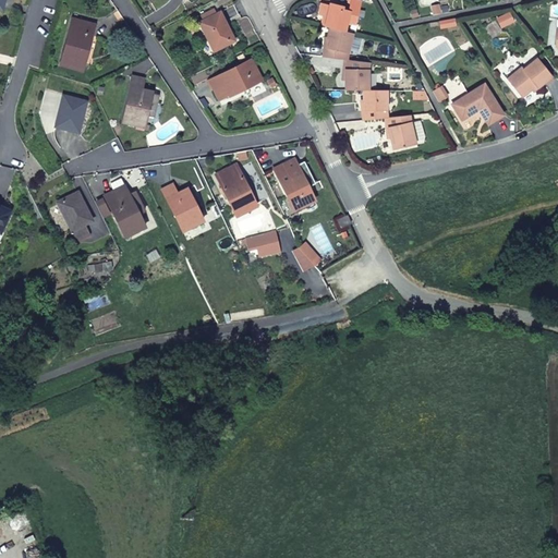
[(327,2),(322,25),(326,26),(341,29),(343,21),(351,23),(356,0),(355,0),(347,0),(346,10),(338,8),(338,5),(327,2)]
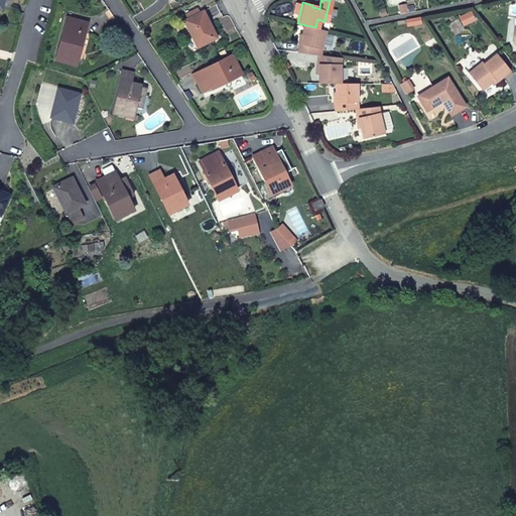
[(470,10),(458,17),(463,26),(475,19),(470,10)]
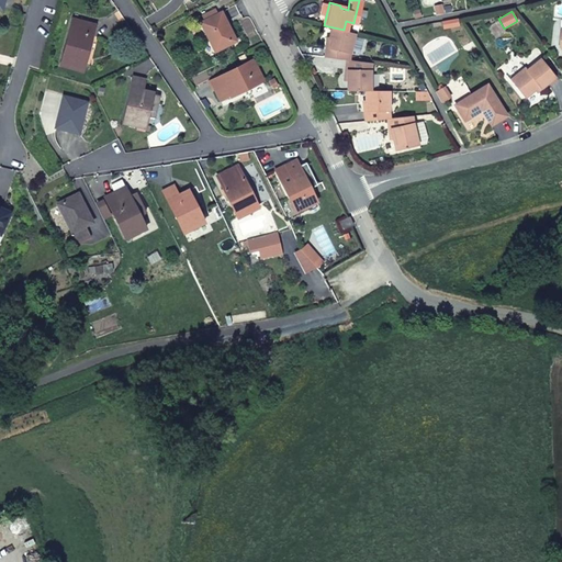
[(222,12),(202,22),(215,49),(236,40),(222,12)]
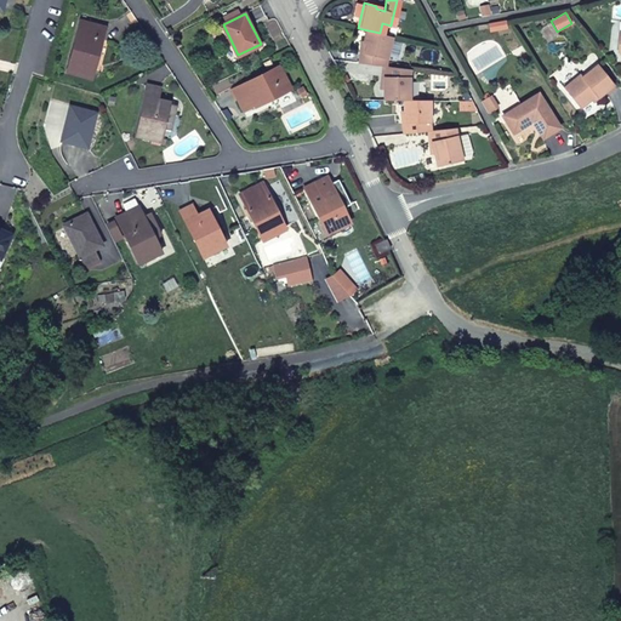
[(107,27),(81,20),(68,72),(92,79),(107,27)]
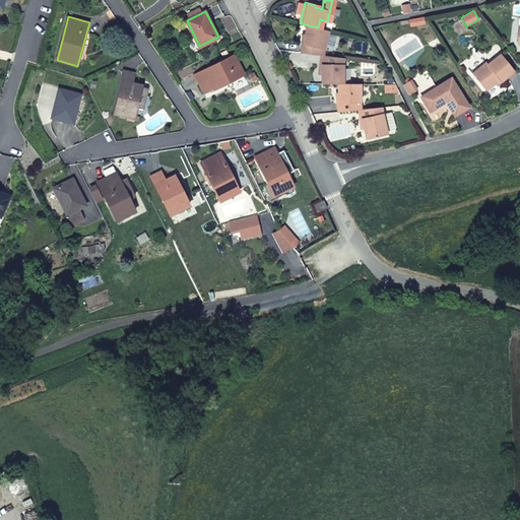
[(425,17),(409,19),(410,27),(426,24),(425,19),(425,17)]
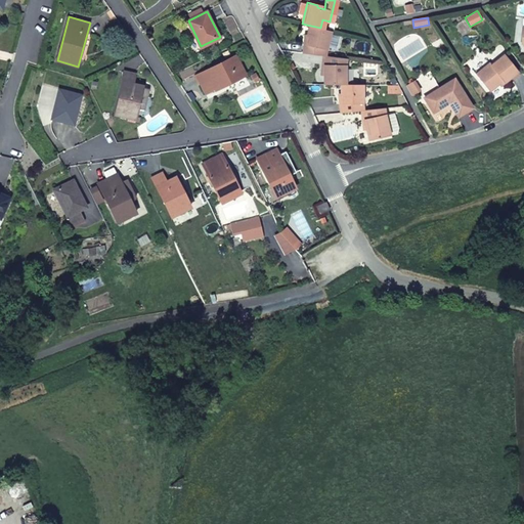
[(302,43),(301,52),(322,54),(323,48),(328,30),(320,28),(306,25),(304,36),(306,36),(305,44),(302,43)]
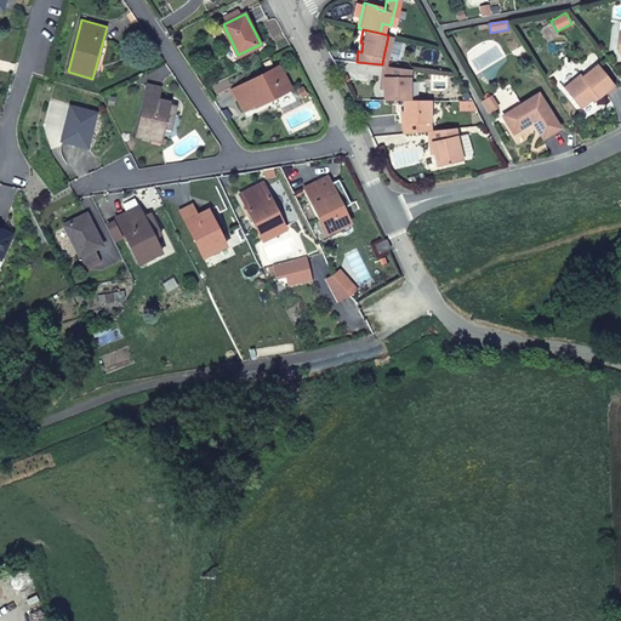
[(614,81),(597,63),(582,75),(579,73),(563,86),(580,107),(594,93),(597,96),(614,81)]
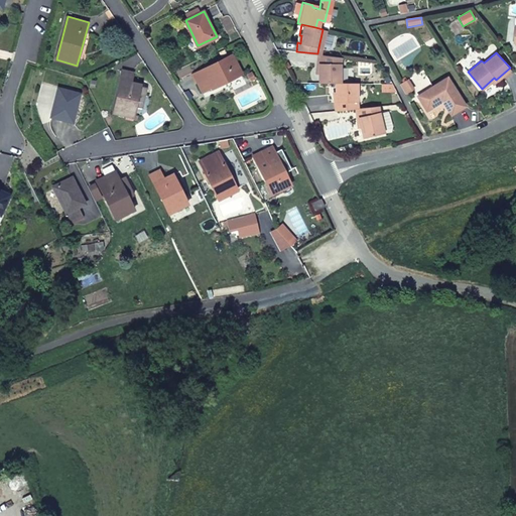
[(317,83),(334,83),(338,83),(338,63),(338,55),(317,53),(317,83)]
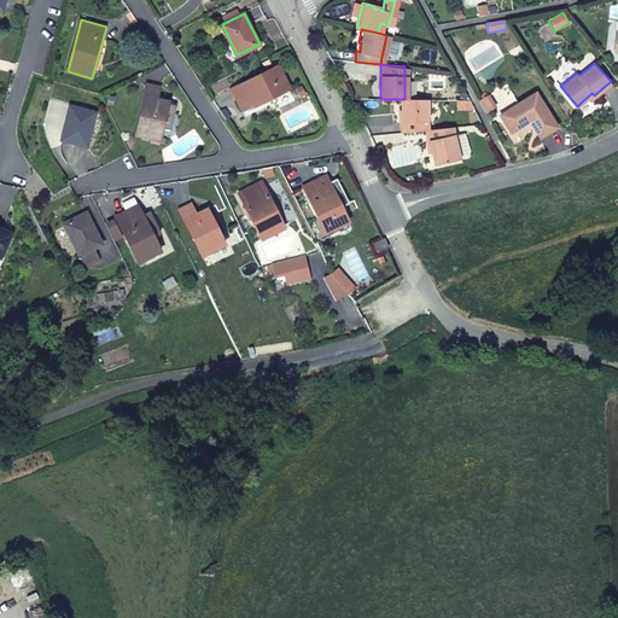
[(279,65),(233,88),(244,110),(254,104),(255,106),(290,88),(279,65)]
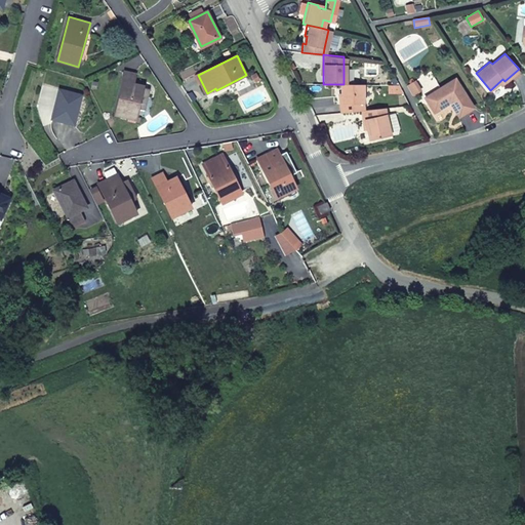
[(135,74),(125,72),(115,114),(136,119),(145,86),(133,84),(135,74)]
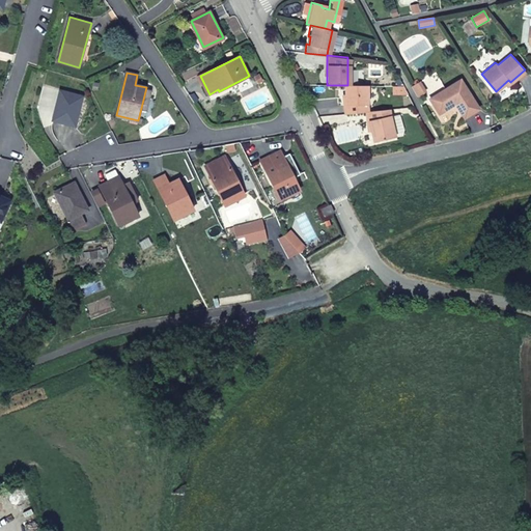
[(481,110),(462,78),(428,99),(439,115),(455,105),(465,120),(481,110)]
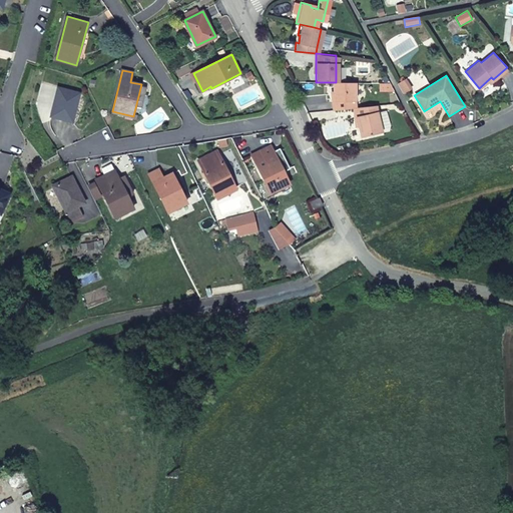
[(398,83),(404,94),(414,89),(408,78),(405,79),(401,82),(398,83)]
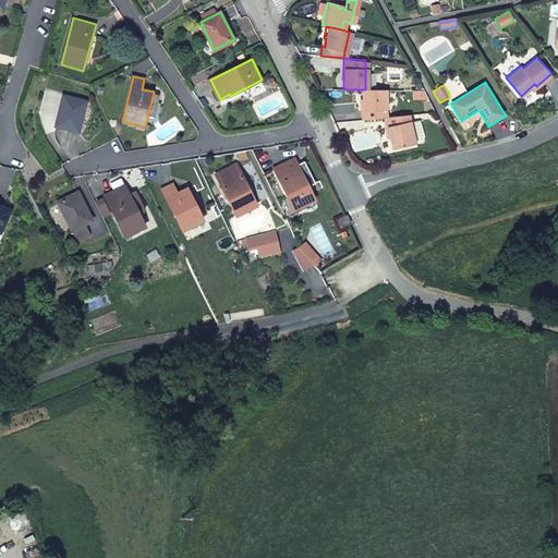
[(361,108),(362,118),(385,116),(384,108),(384,89),(365,89),(361,89),(361,99),(364,99),(363,108),(361,108)]
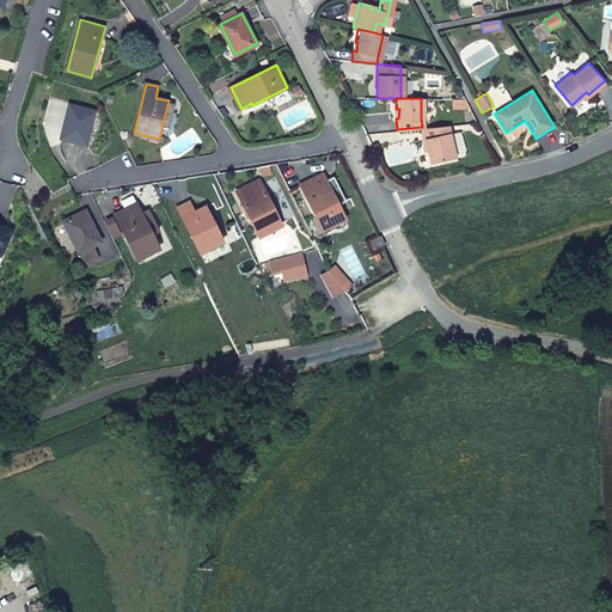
[(464,99),(452,99),(452,109),(469,109),(464,99)]
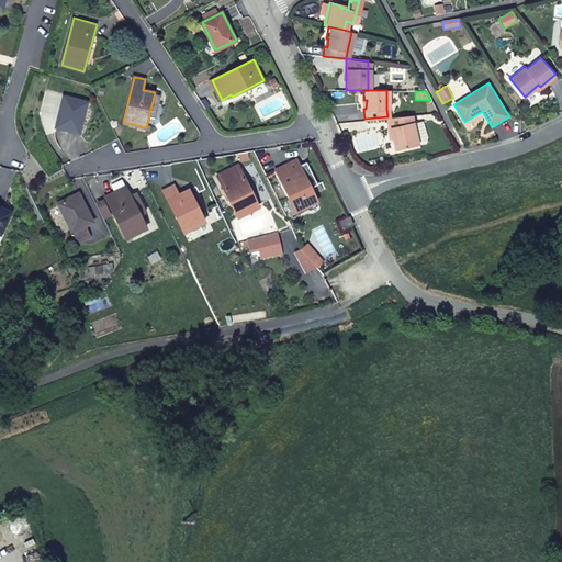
[(87,102),(64,96),(56,126),(79,133),(87,102)]
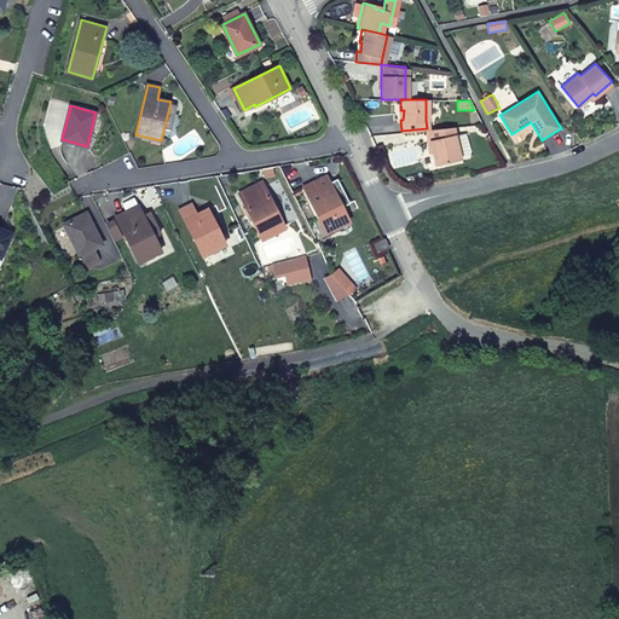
[(220,110),(226,120),(231,116),(225,108),(220,110)]
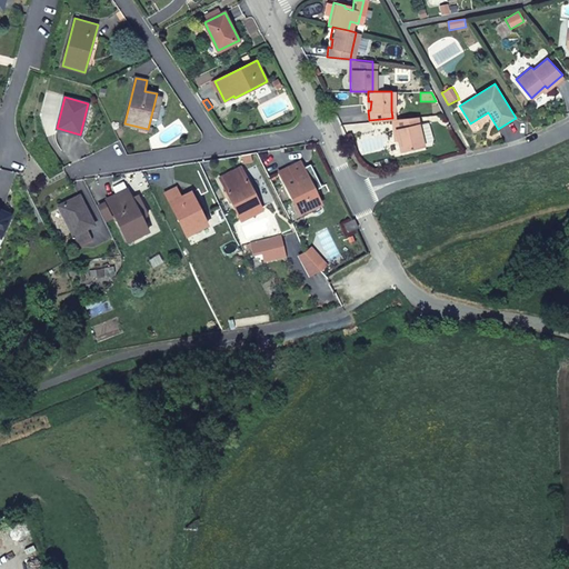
[(416,121),(415,115),(392,118),(393,127),(399,150),(421,145),(416,121)]
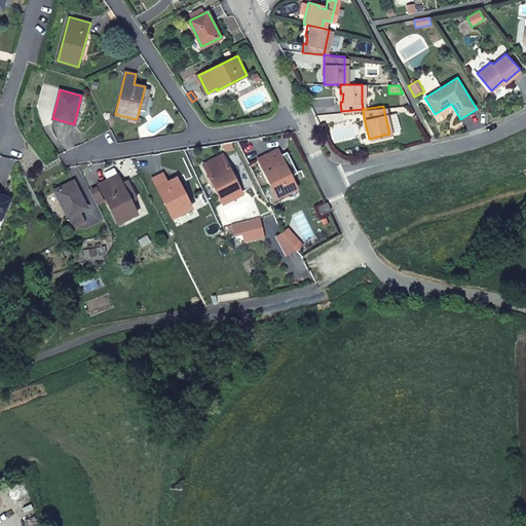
[(232,142),(225,143),(226,151),(233,149),(232,142)]
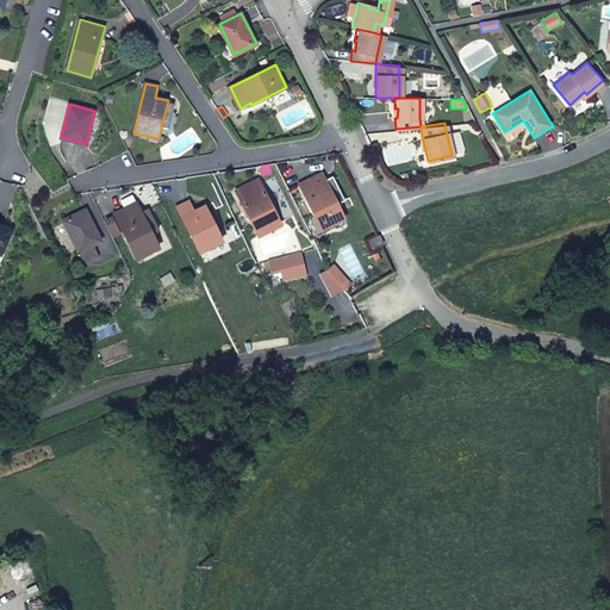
[(322,173),(300,185),(322,229),(344,218),(322,173)]
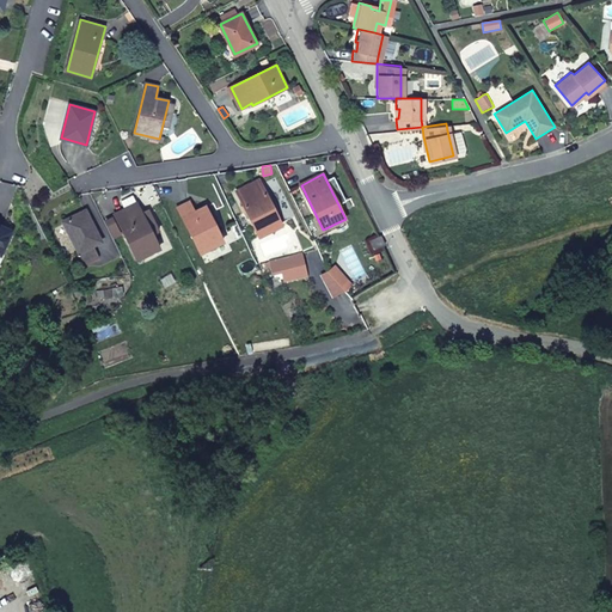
[(259,181),(238,191),(261,237),(282,226),(259,181)]
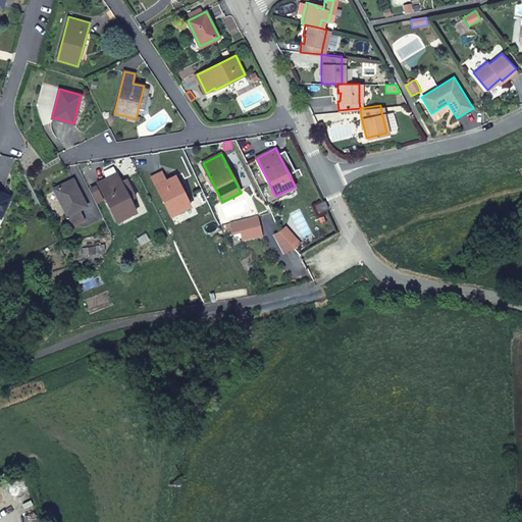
[(162,171),(152,176),(171,215),(190,207),(175,176),(167,180),(162,171)]
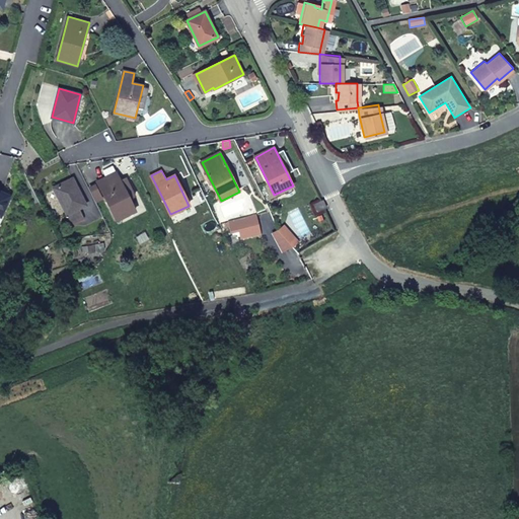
[(116,172),(97,181),(117,220),(135,211),(116,172)]
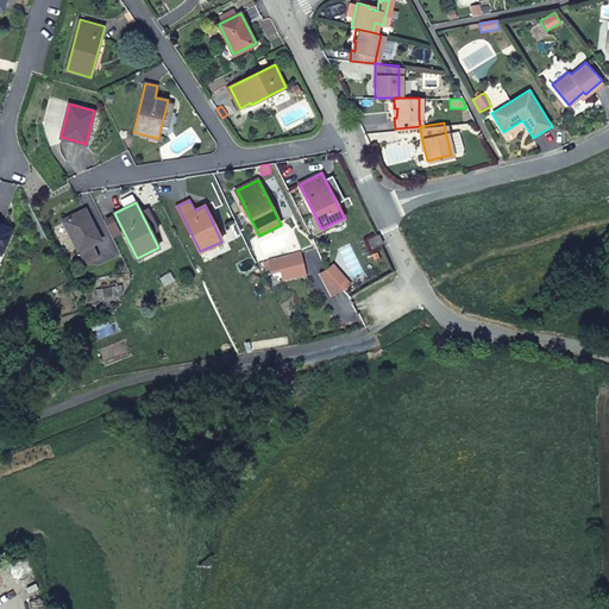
[(86,209),(63,220),(83,261),(98,255),(93,244),(101,240),(86,209)]
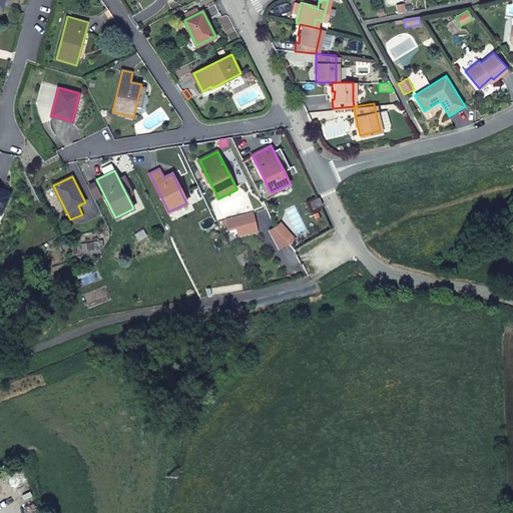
[(323,204),(320,196),(309,201),(313,209),(323,204)]
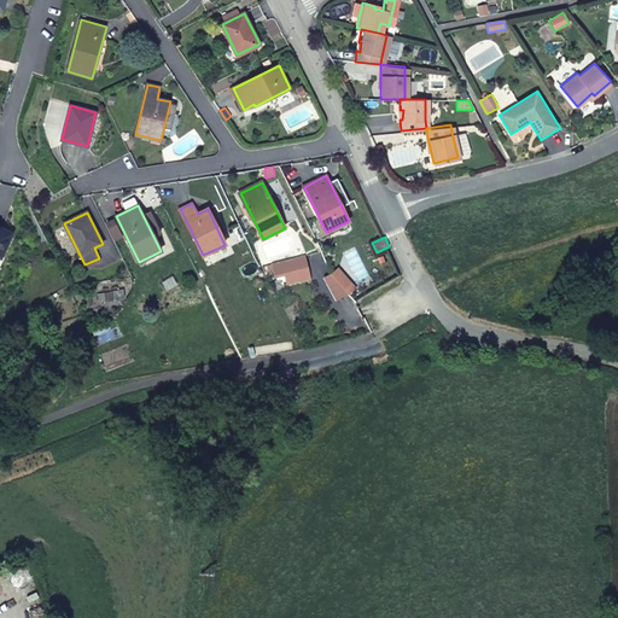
[(285,273),(287,283),(309,278),(304,256),(274,263),(277,275),(285,273)]
